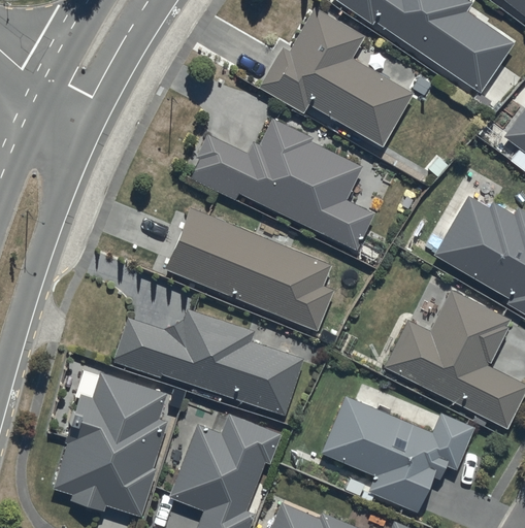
[(338,0),(372,25),(374,23),(482,93),(514,44),(465,12),(471,4),(465,0),(338,0)]
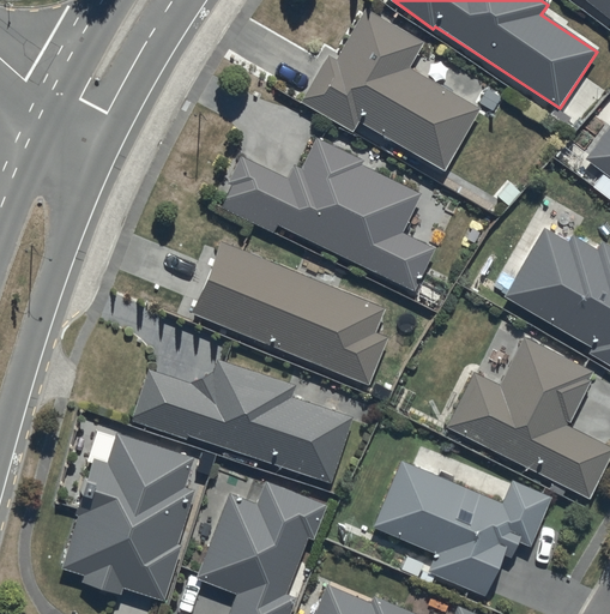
[(609,0),(579,0),(609,24),(609,0)]
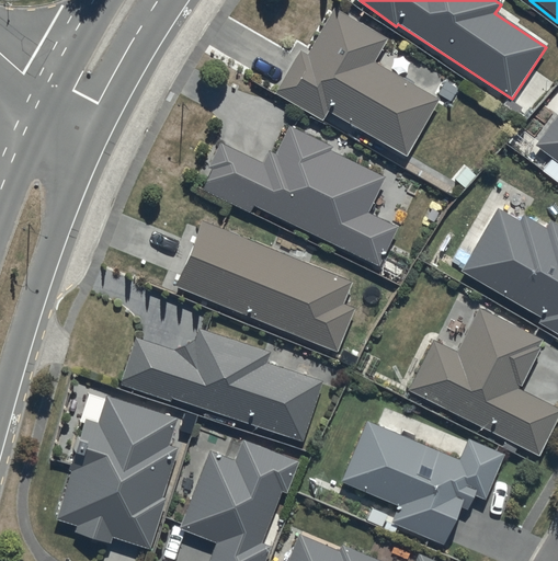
[(302,50),(277,93),(323,119),(328,112),(407,157),(440,101),(374,63),(386,41),(333,11),(308,55),(302,50)]
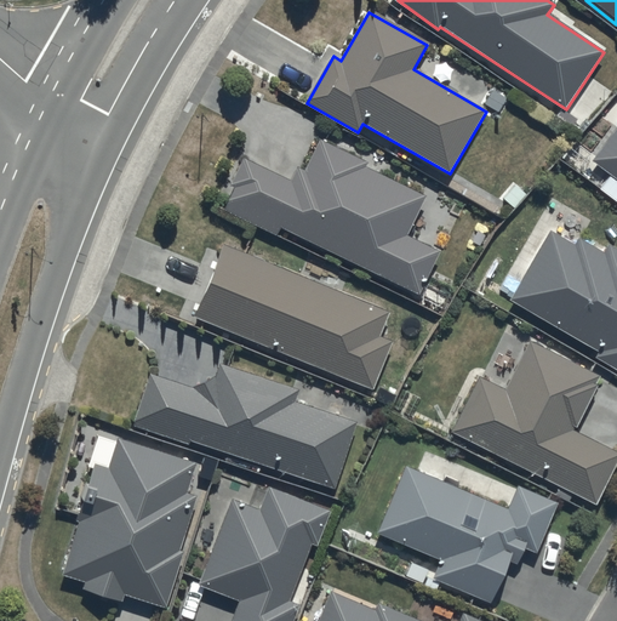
[(616,130),(593,163),(616,180),(616,130)]
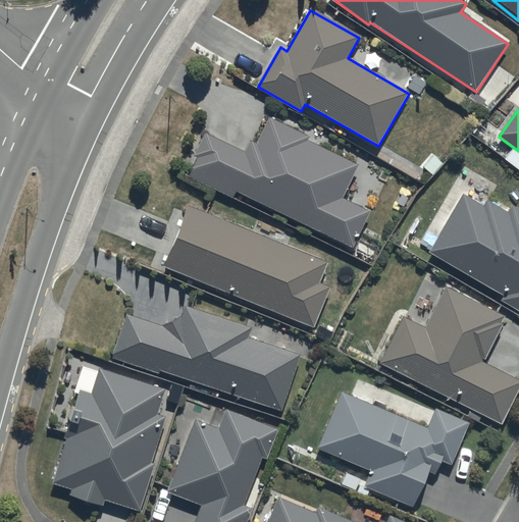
[(237,193),(353,248),(371,211),(342,198),(357,164),(307,140),(308,137),(269,118),(256,146),(250,143),(245,153),(207,135),(197,157),(199,158),(190,177),(234,199),(237,193)]
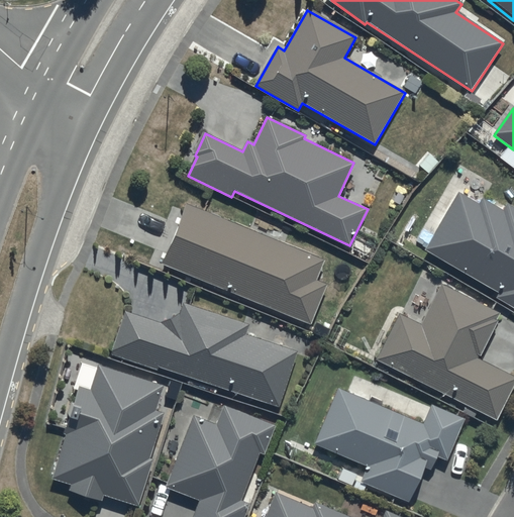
[(459,193),(426,249),(499,292),(496,298),(513,307),(513,206),(508,204),(504,211),(483,199),(480,205),(459,193)]
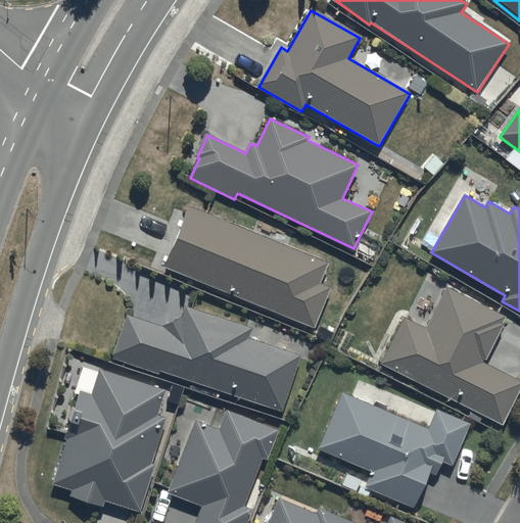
[(164,268),(315,328),(330,288),(320,284),(329,263),(188,206),(164,268)]
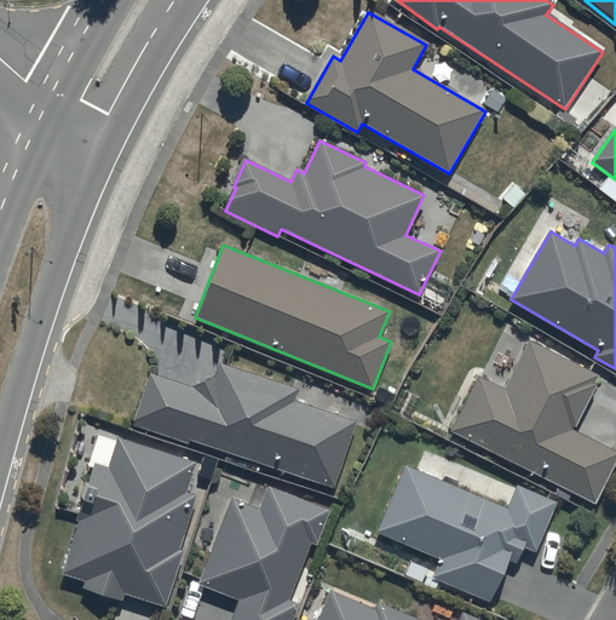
[(478,375),(450,431),(594,503),(615,461),(615,452),(573,430),(600,377),(531,340),(506,390),(478,375)]
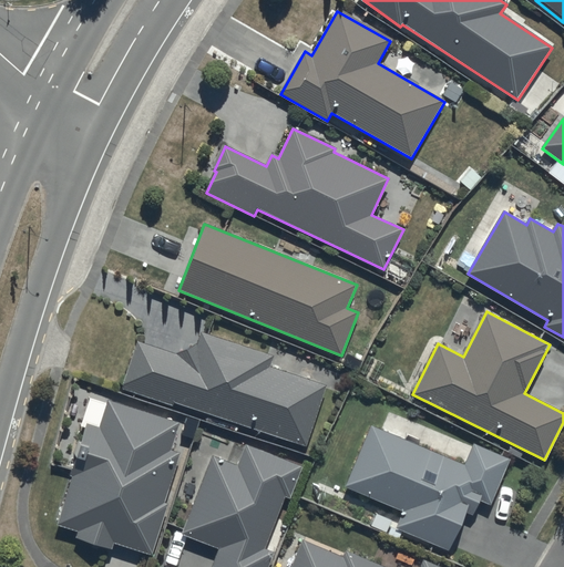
[(306,447),(326,387),(268,370),(273,356),(202,334),(198,344),(175,356),(136,343),(122,388),(174,404),(174,405),(306,447)]
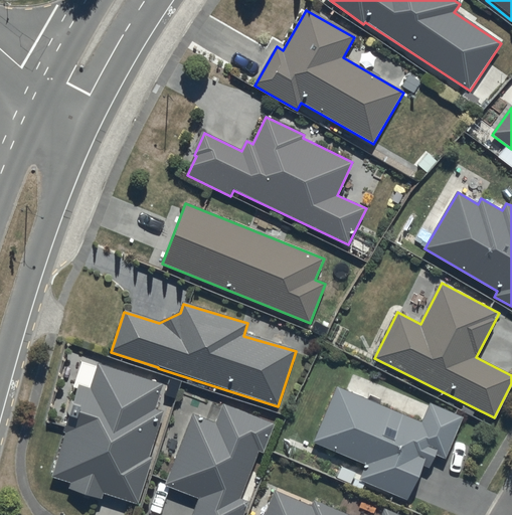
[(163,384),(99,363),(91,390),(78,386),(63,435),(66,436),(53,477),(71,482),(69,489),(103,499),(105,494),(138,504),(153,459),(149,458),(163,412),(155,409),(163,384)]
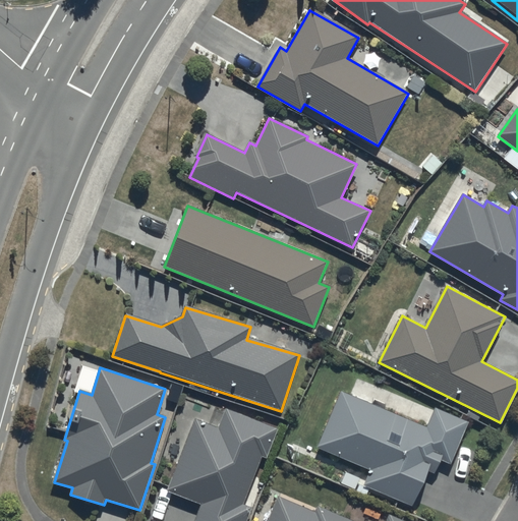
[(317,447),(321,449),(370,472),(364,485),(411,508),(428,471),(435,474),(441,461),(449,464),(468,423),(436,409),(426,428),(342,390),(317,447)]
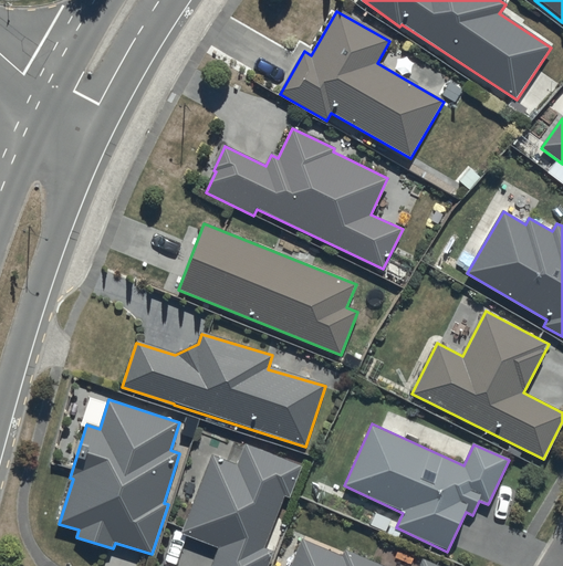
[(237,465),(214,456),(181,534),(218,548),(210,565),(269,565),(274,553),(264,549),(285,495),(291,498),(303,467),(246,443),(237,465)]
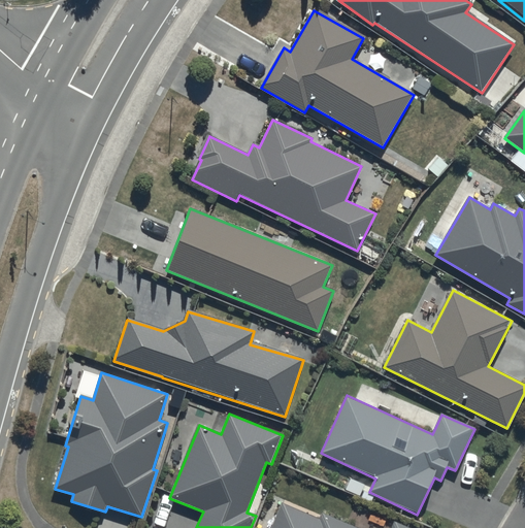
[(321,518),(282,502),(270,527),(406,527),(394,523),(392,527),(359,527),(323,513),(321,518)]
